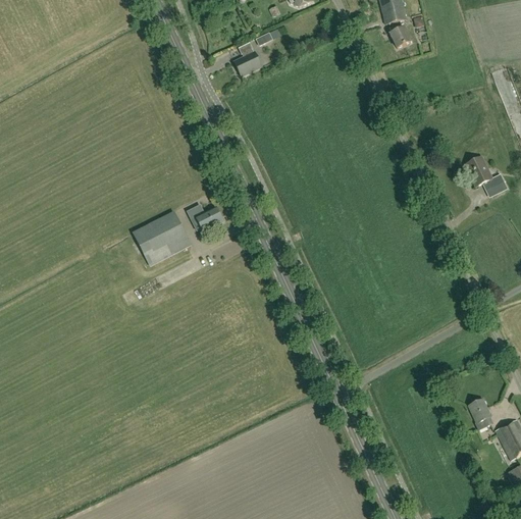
[(378,0),(384,23),(387,22),(397,20),(405,18),(401,0),(378,0)]
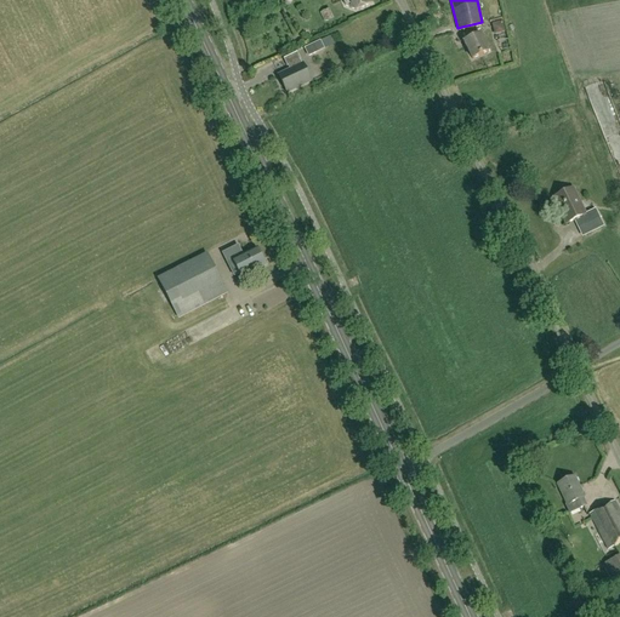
[(499,30),(510,28),(507,18),(496,21),(499,30)]
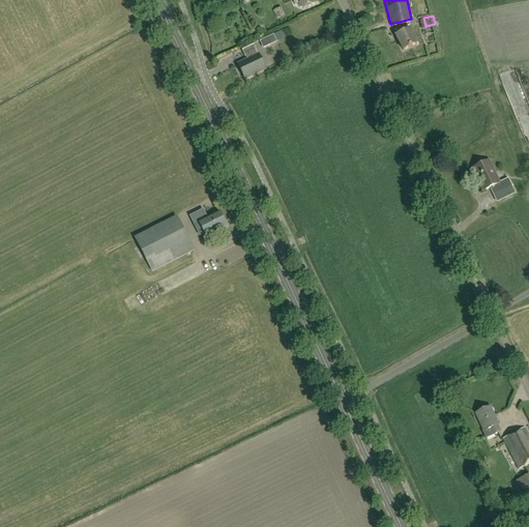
[(403,21),(393,23),(399,32),(394,33),(402,48),(416,41),(409,27),(406,28),(403,21)]
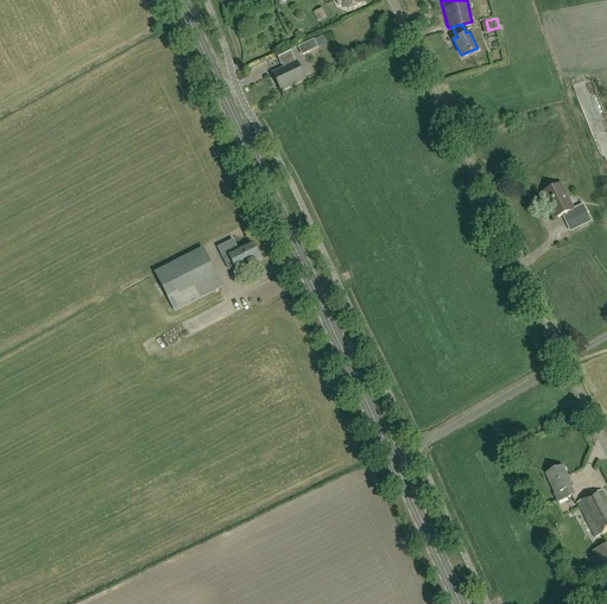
[(301,52),(316,45),(313,38),(297,45),(301,52)]
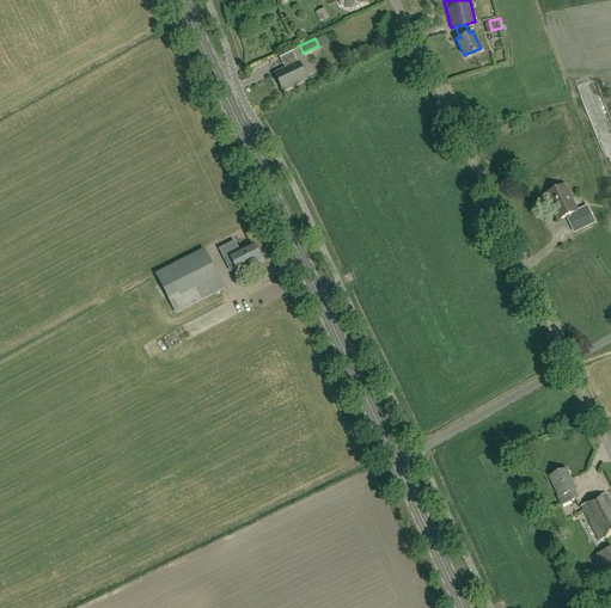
[(295,60),(294,56),(295,56),(292,49),(279,55),(282,62),(285,66),(273,71),(282,88),(305,77),(297,60),(295,60)]
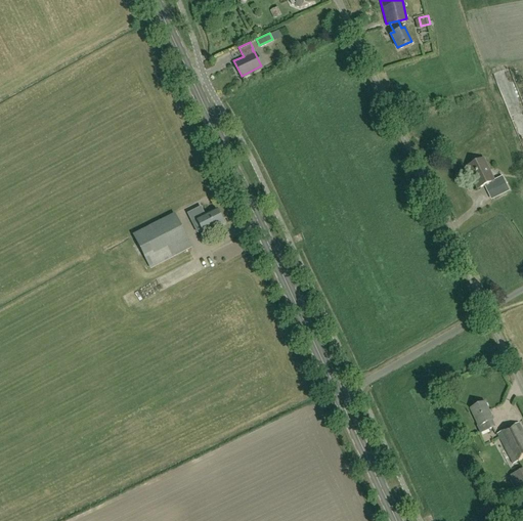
[(493,178),(482,157),(466,164),(477,186),(487,181),(490,188),(506,181),(502,174),(493,178)]
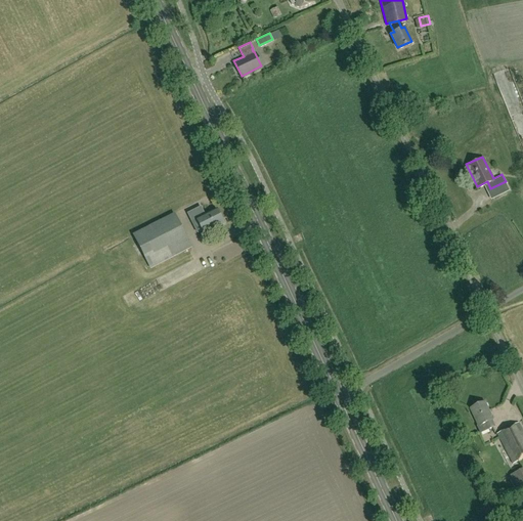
[(193,224),(198,222),(203,231),(223,221),(216,207),(205,213),(201,205),(187,212),(193,224)]
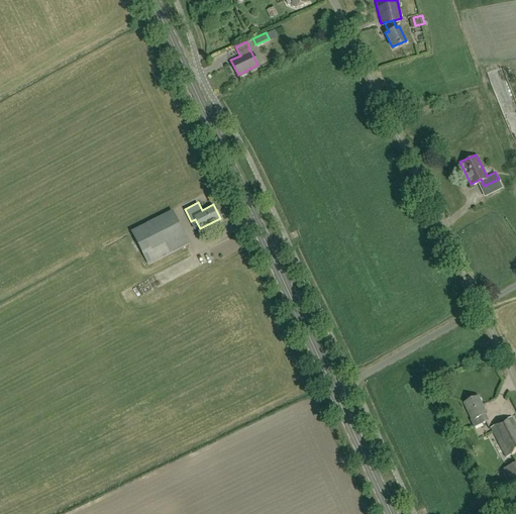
[(182,230),(171,209),(130,229),(147,263),(188,241),(182,230)]
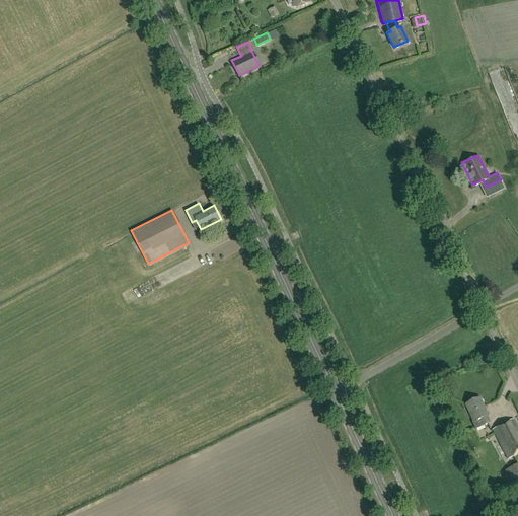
[(474,428),(482,424),(489,420),(486,414),(488,414),(478,395),(464,402),(472,419),(470,420),(474,428)]
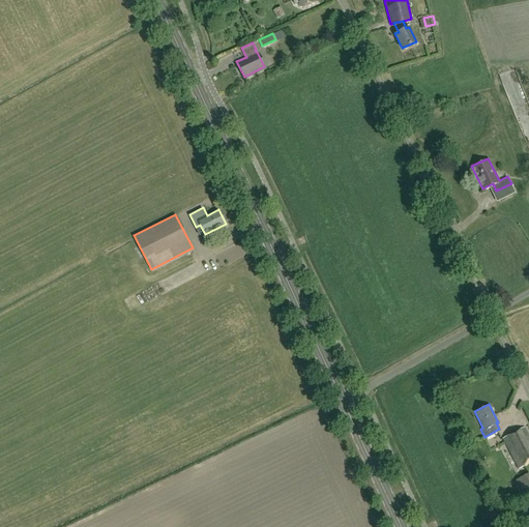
[(518,467),(528,461),(528,435),(523,425),(502,436),(518,467)]
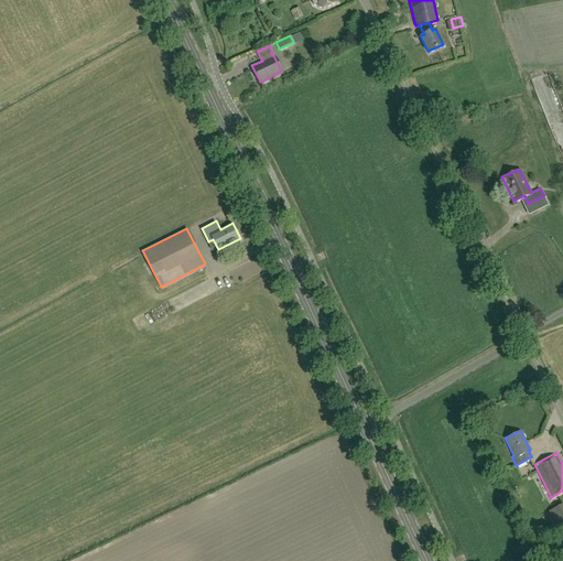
[(559,529),(562,526),(562,500),(548,508),(559,529)]
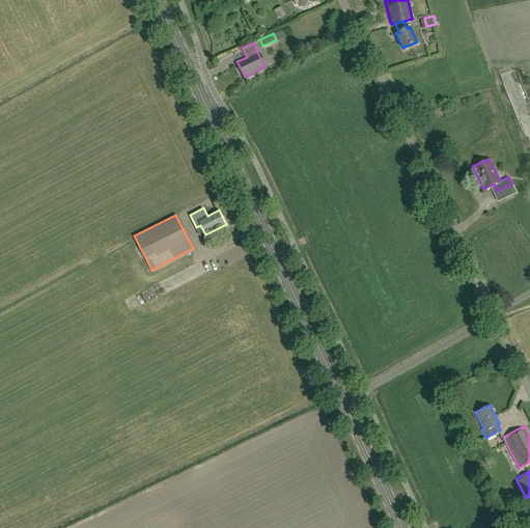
All buildings are outlined.
